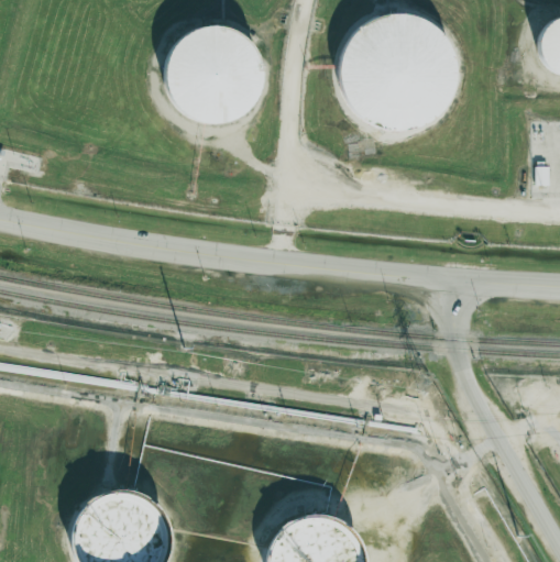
[(390,13),(371,20),(355,32),(346,47),(340,66),(342,86),(350,103),(363,118),(380,127),(398,130),(418,128),(435,118),(448,103),(457,86),(458,66),(453,47),(442,31),(427,20),(408,13),(390,13)]
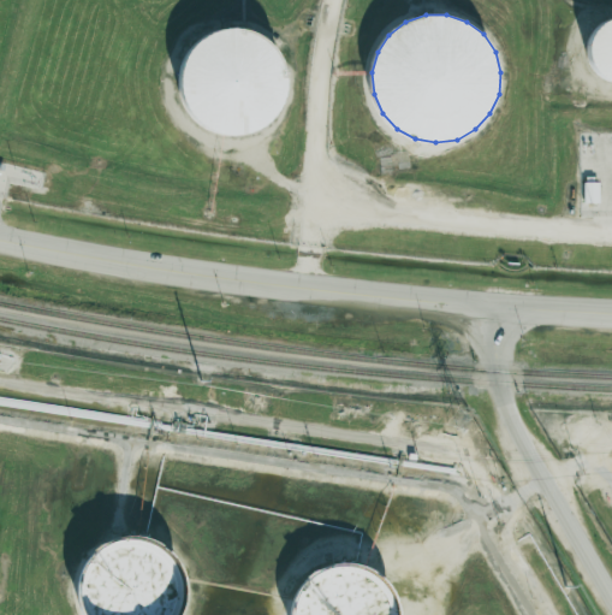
[(602,75),(595,66),(590,57),(589,46),(593,35),(599,27),(607,19),(611,17),(611,80),(602,75)]
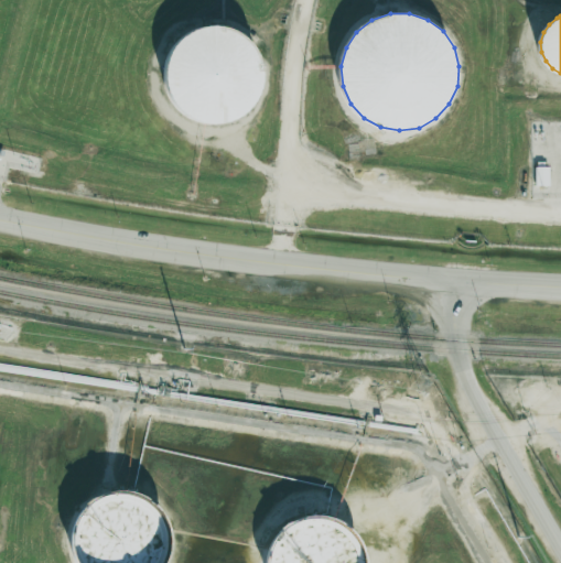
[(166,84),(166,67),(171,52),(181,39),(194,30),(209,25),(226,25),(240,32),(252,42),(261,56),(265,72),(262,88),(256,103),(244,115),(229,121),(213,123),(197,120),(183,111),(172,99),(166,84)]
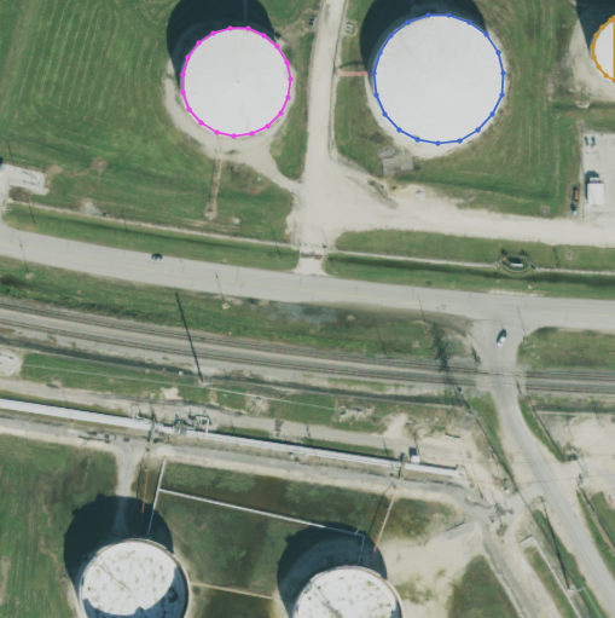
[(590,202),(604,203),(605,182),(590,182),(590,202)]
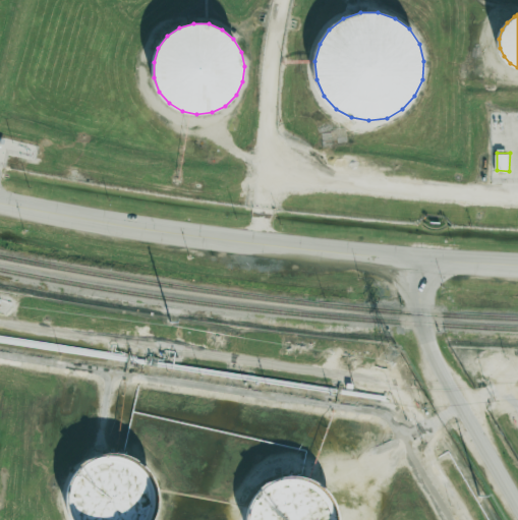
[(73,498),(78,482),(88,470),(101,461),(115,458),(129,459),(142,465),(154,474),(161,487),(164,502),(163,516),(161,519),(75,519),(73,513),(73,498)]
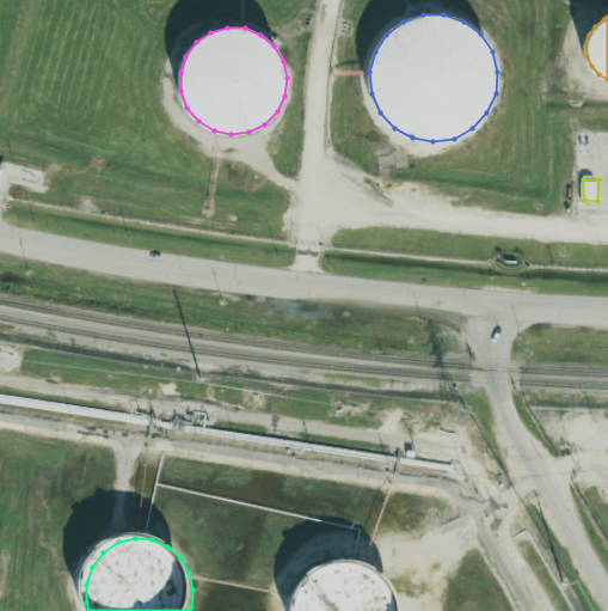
[(292,610),(292,608),(298,591),(308,575),(324,566),(341,562),(357,563),(373,570),(386,581),(394,596),(397,610),(292,610)]
